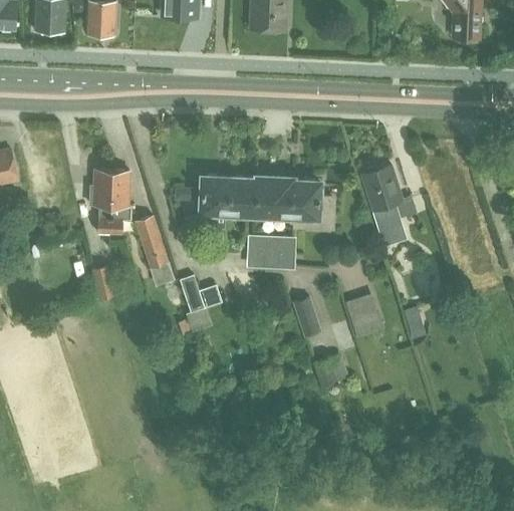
[(10,0),(0,0),(0,30),(16,31),(17,1),(10,1),(10,0)]
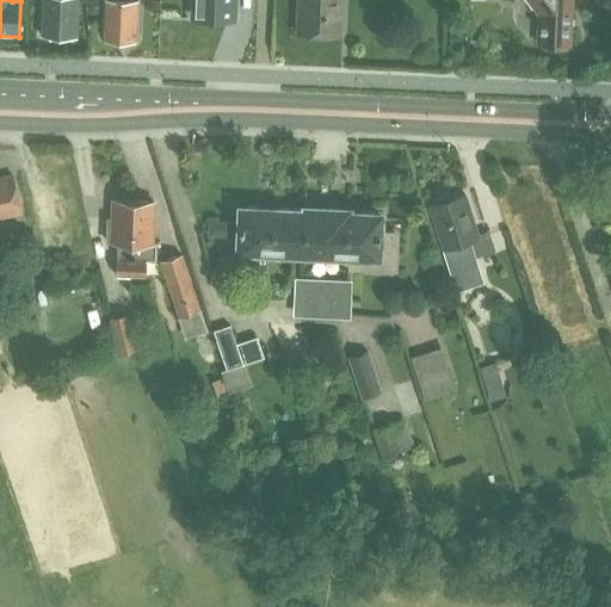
[(78,0),(43,0),(43,37),(78,38),(78,0)]
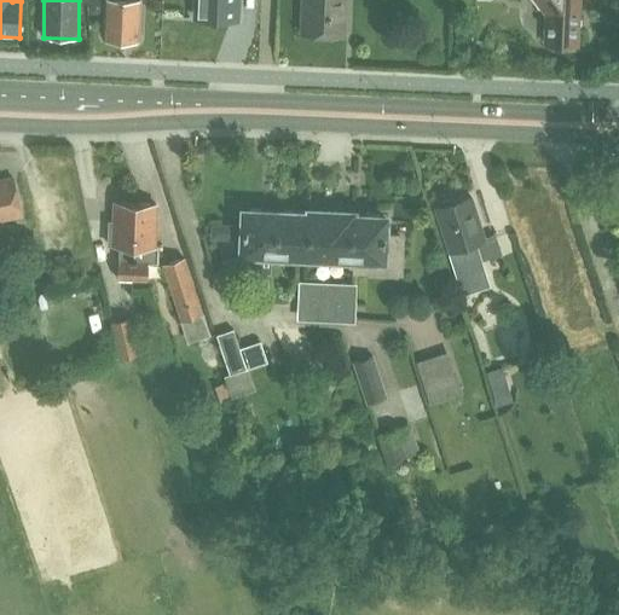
[(138,3),(137,0),(117,0),(119,1),(106,0),(104,41),(139,42),(142,3),(138,3)]
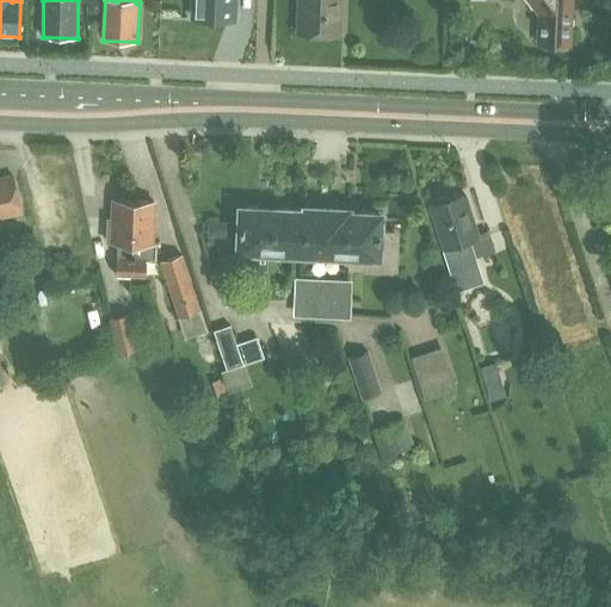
[(193,0),(193,20),(235,22),(235,0),(193,0)]
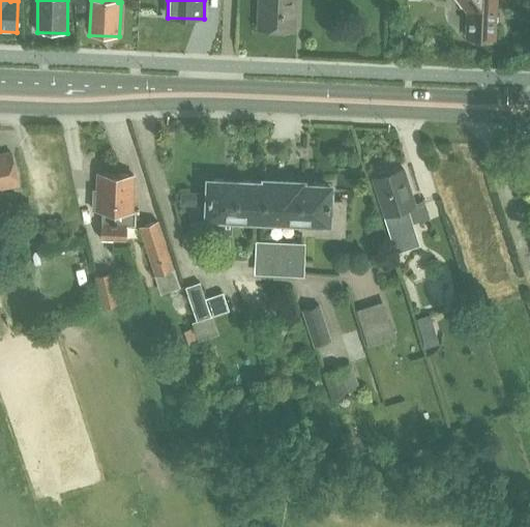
[(260,0),(259,32),(296,33),(297,0),(260,0)]
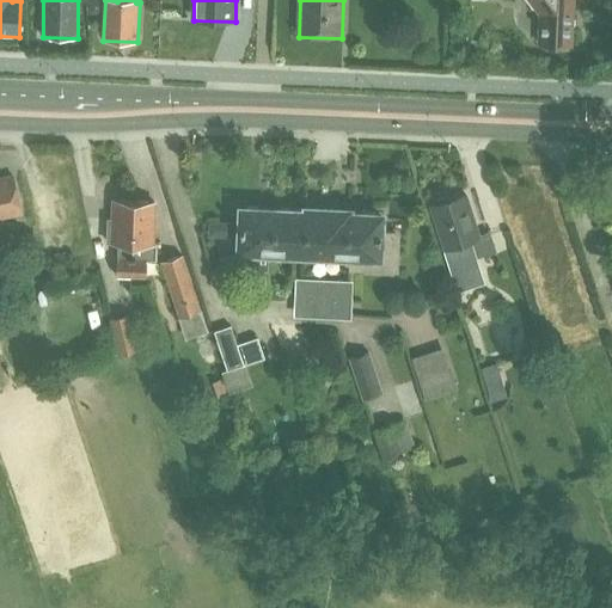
[(471,0),(471,1),(485,1),(487,0),(526,0),(539,17),(538,48),(573,49),(574,0),(471,0)]
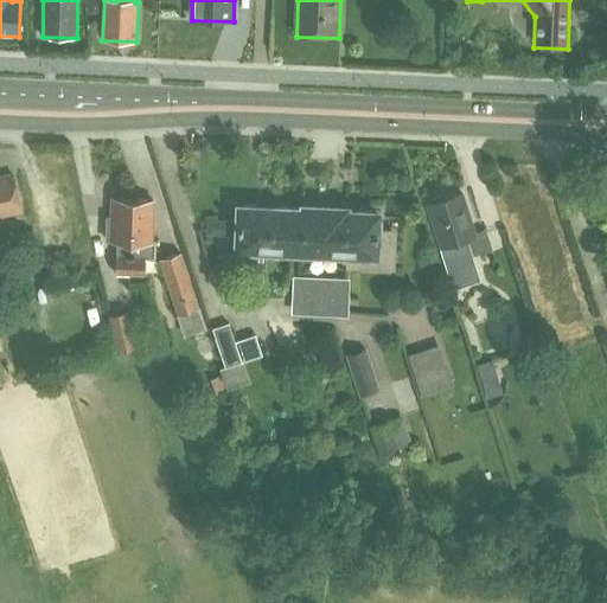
[(0,218),(21,213),(13,178),(0,180),(0,218)]
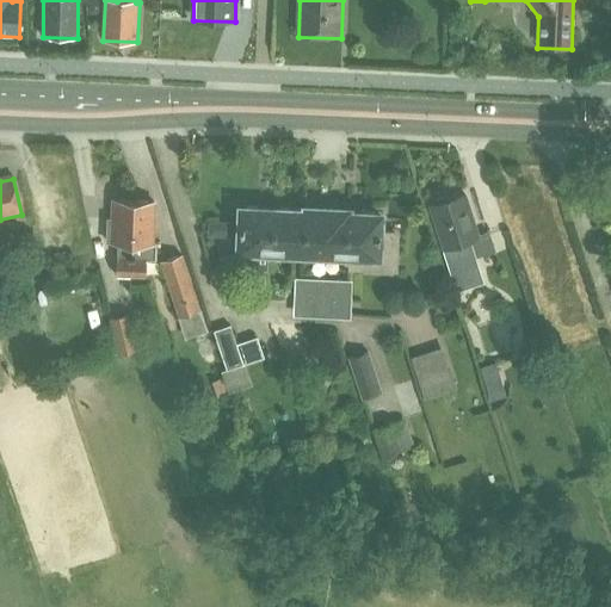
[(467,198),(451,203),(450,200),(446,197),(437,200),(436,205),(436,208),(432,209),(445,252),(457,290),(480,284),(474,261),(497,253),(491,233),(479,236),(467,198)]
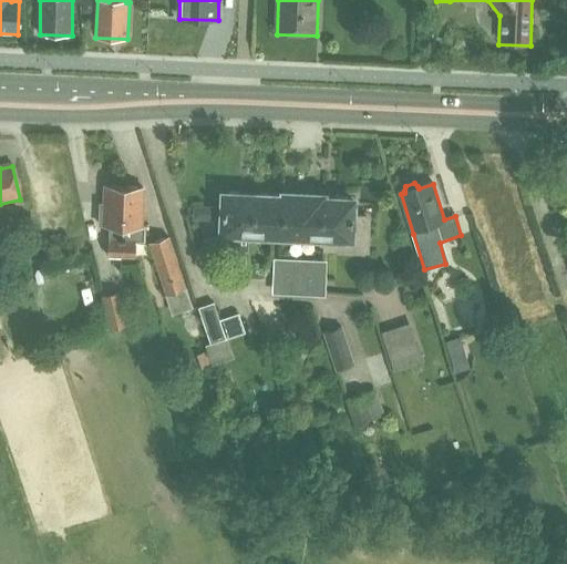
[(143,228),(144,190),(105,188),(104,206),(102,206),(101,227),(110,227),(109,259),(136,260),(137,228),(143,228)]
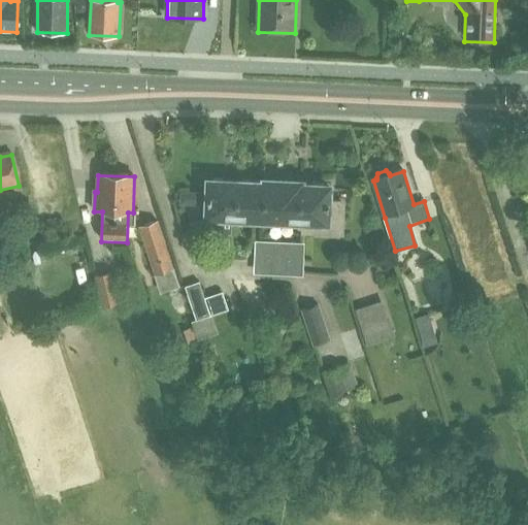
[(238,224),(238,220),(241,185),(209,184),(208,218),(222,219),(221,233),(234,233),(235,224),(238,224)]
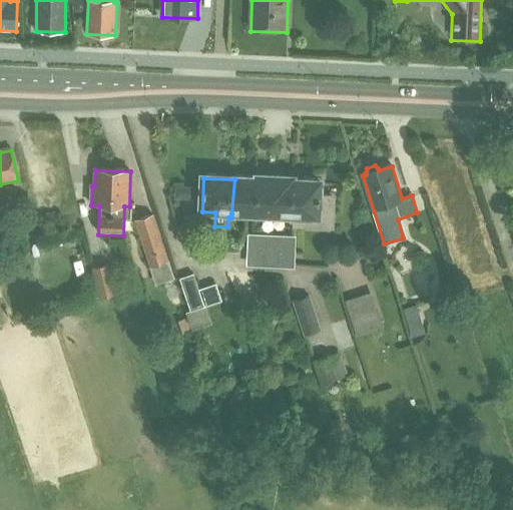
[(259,214),(261,178),(258,178),(257,180),(234,179),(231,213),(259,214)]
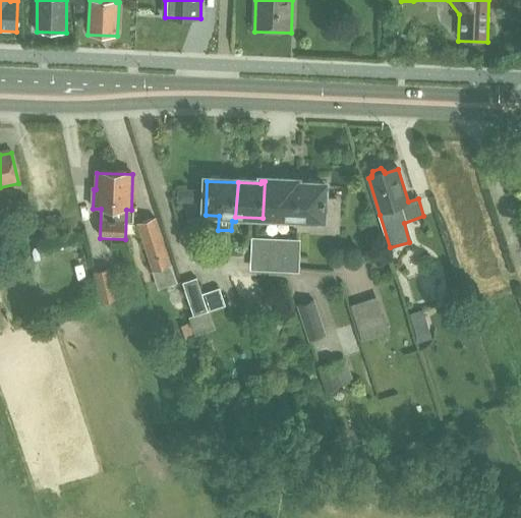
[(297,226),(297,219),(299,185),(297,185),(297,182),(265,181),(263,218),(294,219),(294,226),(297,226)]
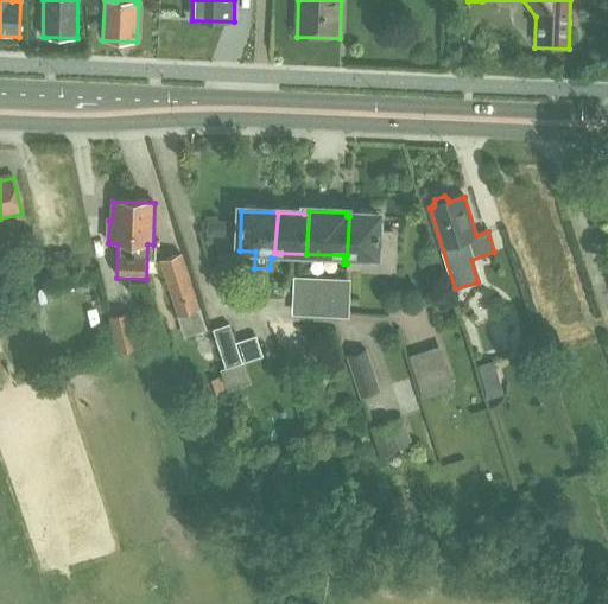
[(379,217),(349,216),(347,255),(347,264),(346,268),(397,271),(398,230),(378,229),(379,217)]
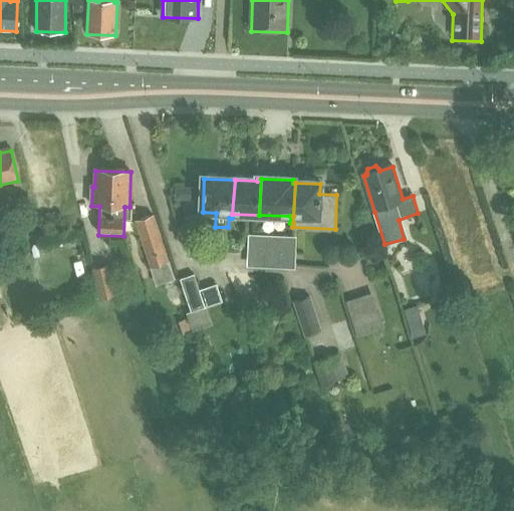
[(151,270),(171,263),(155,216),(136,222),(151,270)]
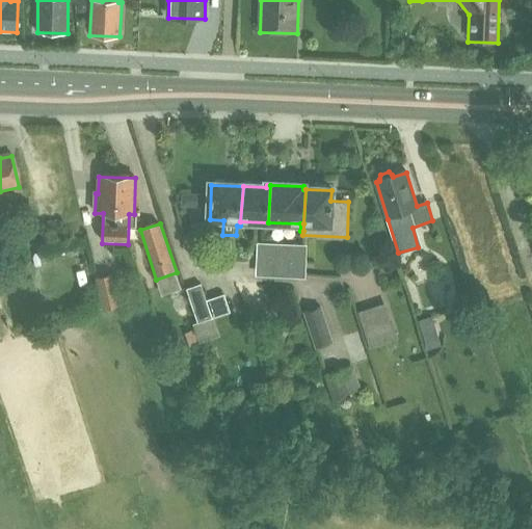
[(306,281),(308,247),(258,244),(256,278),(306,281)]
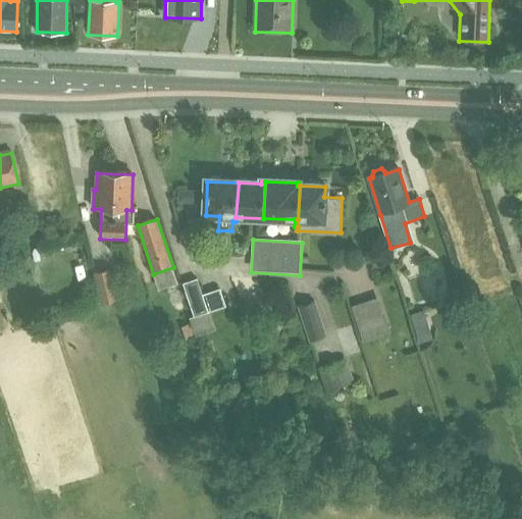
[(19,288),(32,286),(29,270),(16,273),(19,288)]
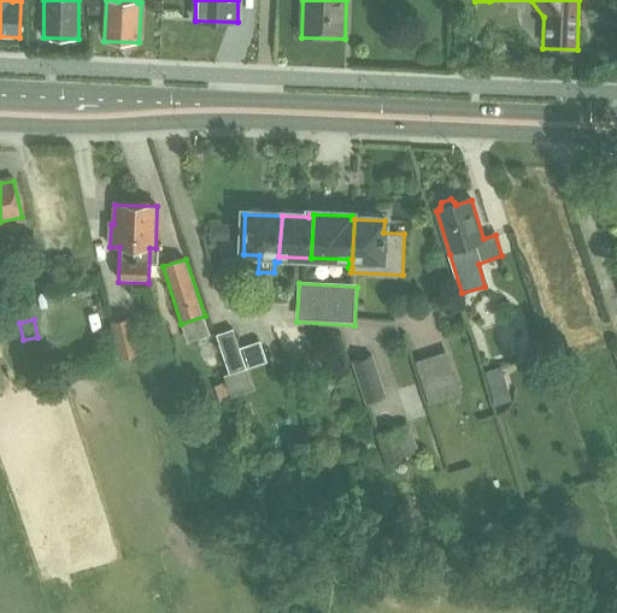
[(119,361),(141,357),(131,319),(111,324),(119,361)]
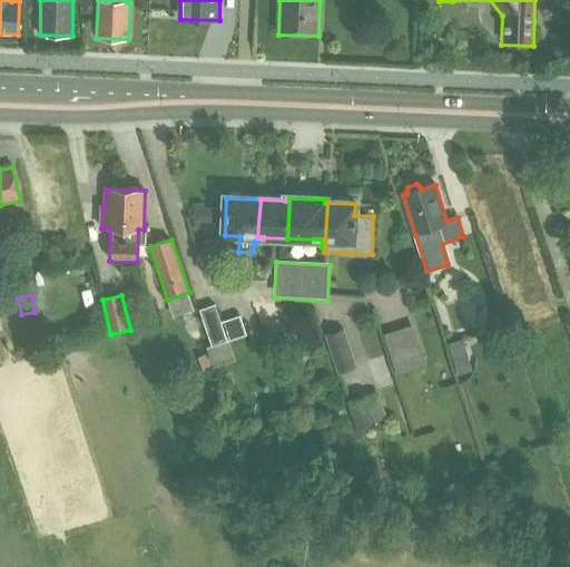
[(222,323),(216,306),(200,311),(212,348),(207,350),(214,370),(237,363),(229,342),(247,336),(242,318),(222,323)]
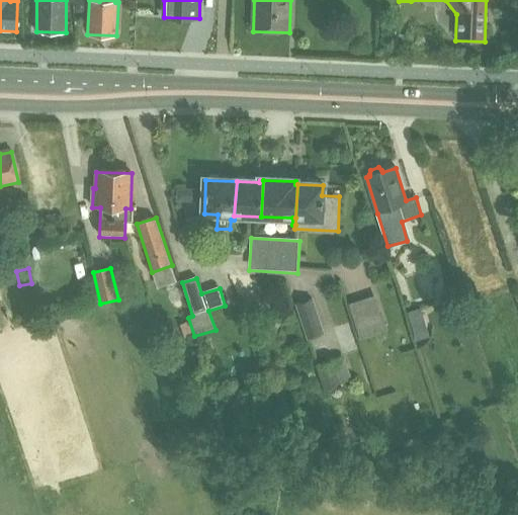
[(377,296),(350,306),(361,341),(390,332),(377,296)]
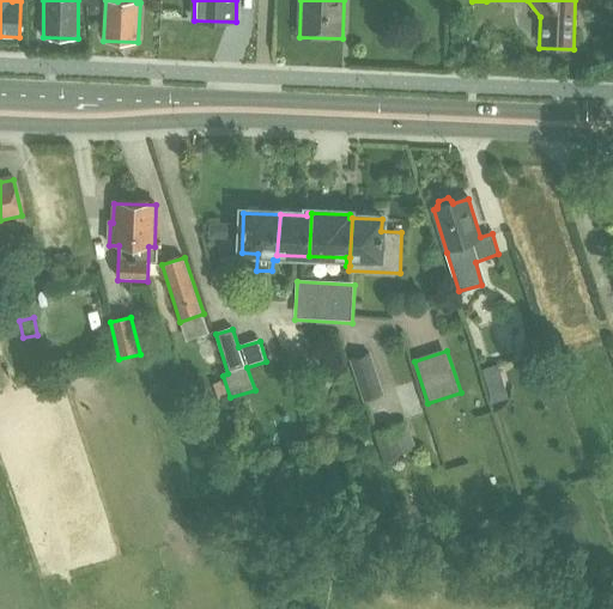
[(364,403),(384,396),(371,354),(350,361),(364,403)]
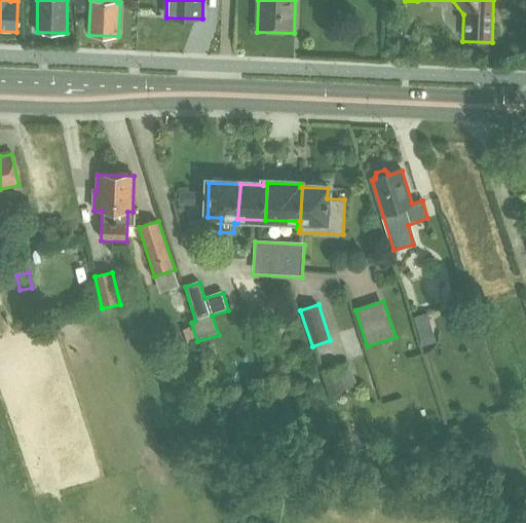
[(329,397),(346,391),(338,367),(321,372),(329,397)]
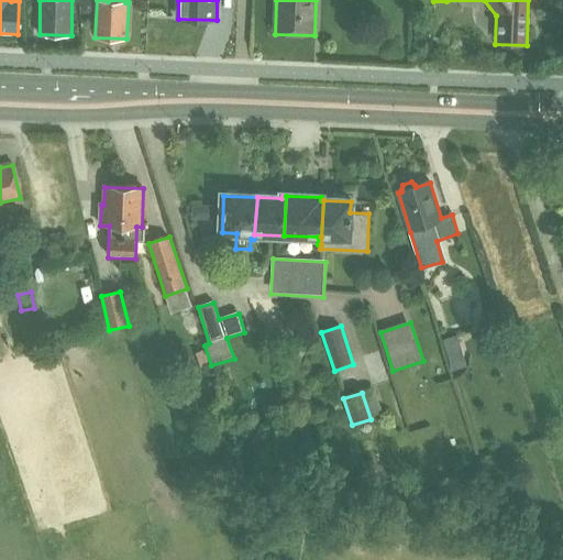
[(459,480),(437,483),(439,494),(461,491),(459,480)]
